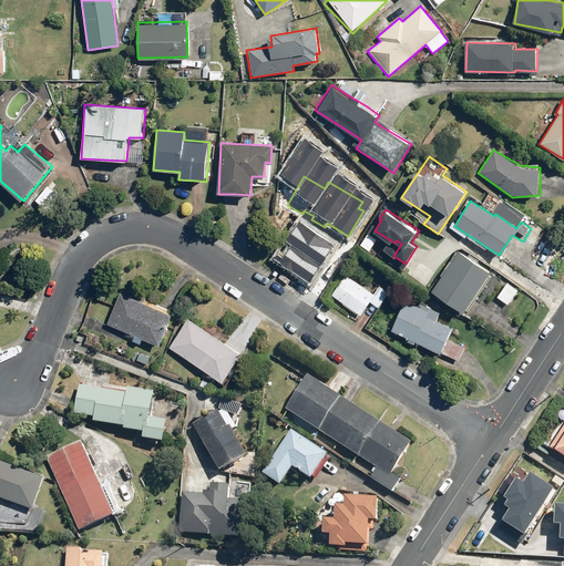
[(491,273),(458,250),(432,290),(465,311),(469,306),(491,273)]
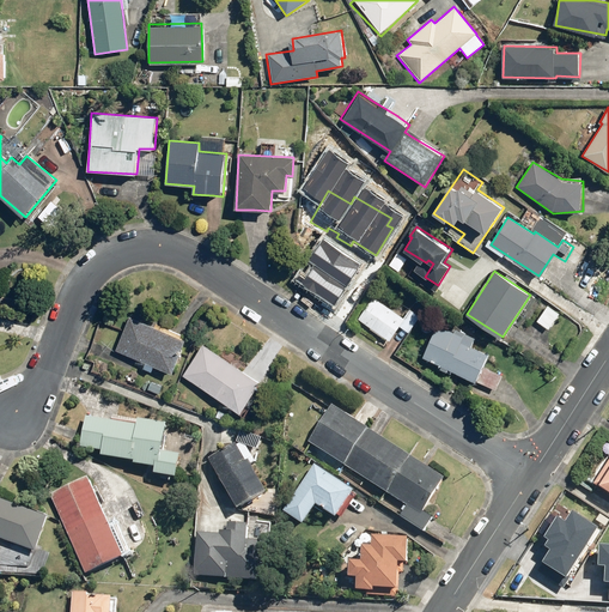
[(419,316),(408,310),(403,317),(372,298),(358,321),(389,340),(399,323),(406,328),(409,331),(419,316)]
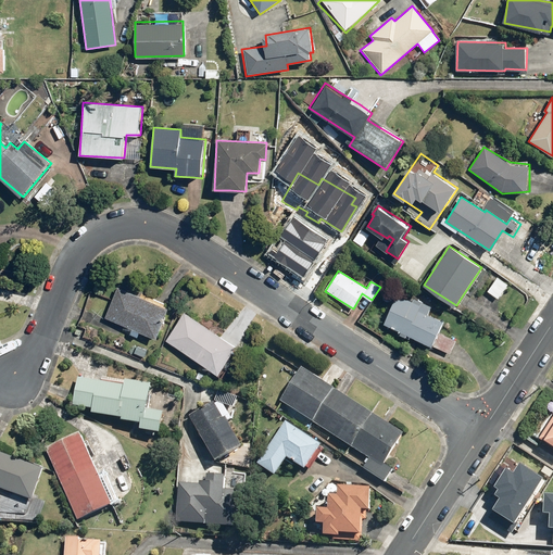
[(507,286),(497,277),(487,292),(498,300),(507,286)]
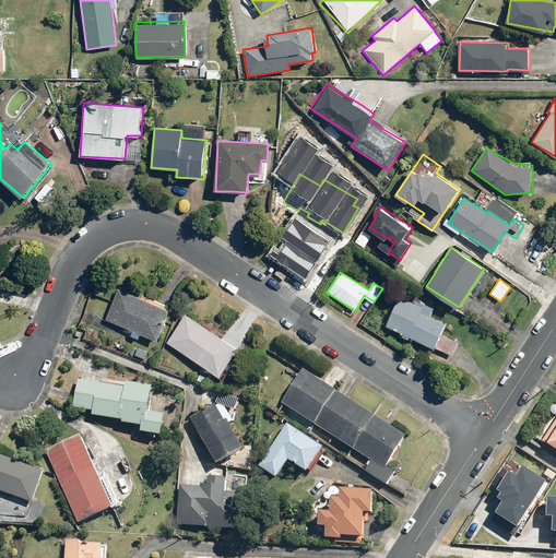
[(132,330),(129,337),(139,341),(141,334),(157,341),(170,310),(160,306),(117,289),(105,320),(132,330)]
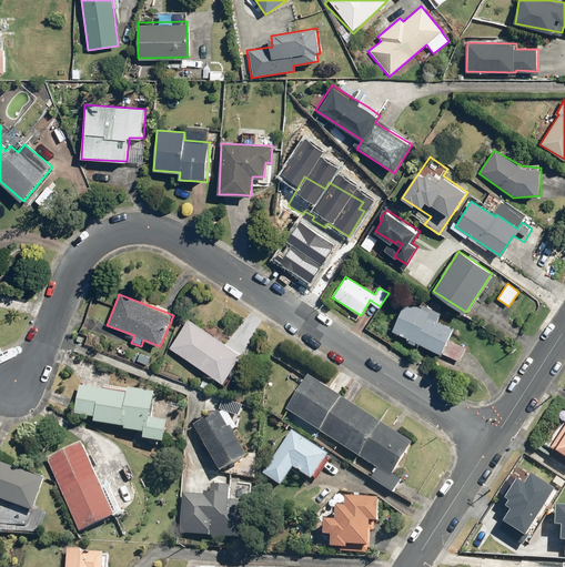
[(441,313),(407,297),(392,333),(442,355),(453,330),(436,322),(441,313)]
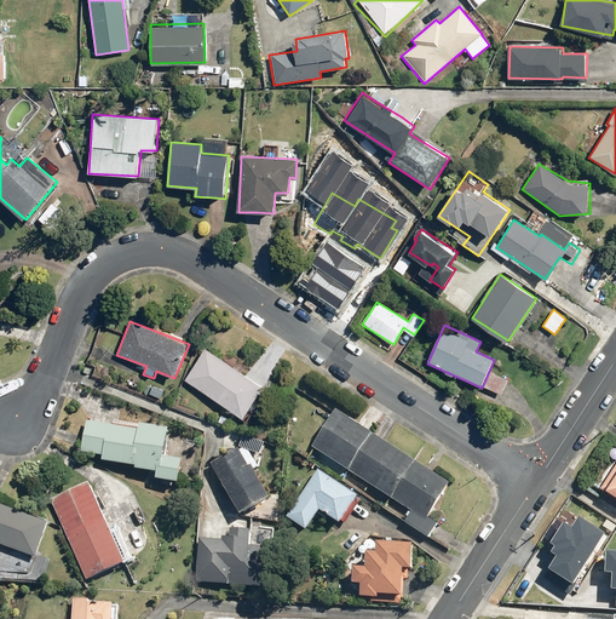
[(254,379),(205,349),(184,382),(246,418),(265,387),(254,379)]
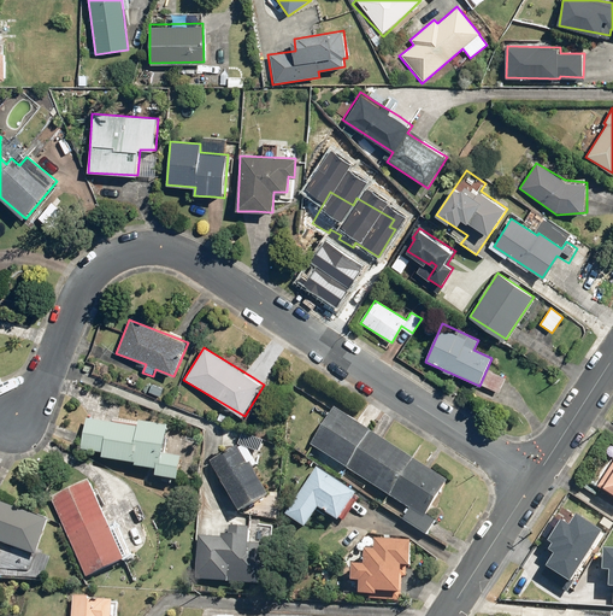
[(335,409),(311,445),(423,517),(447,481),(375,434),(361,426),(335,409)]
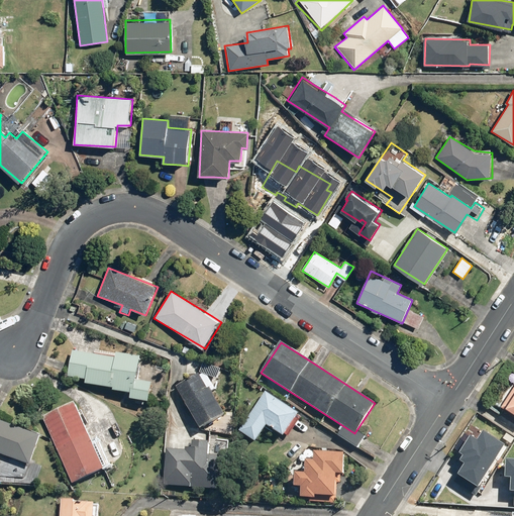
[(83,354),(71,353),(68,380),(86,381),(85,387),(113,389),(113,393),(131,394),(130,400),(149,402),(151,384),(137,383),(139,357),(115,355),(115,357),(83,354)]
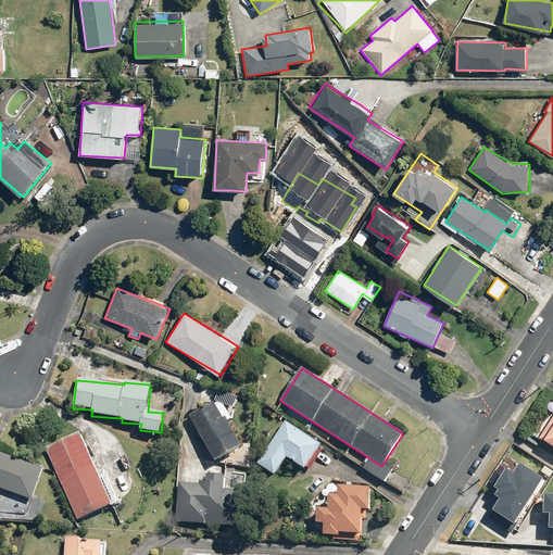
[(216,405),(190,421),(217,463),(242,446),(216,405)]
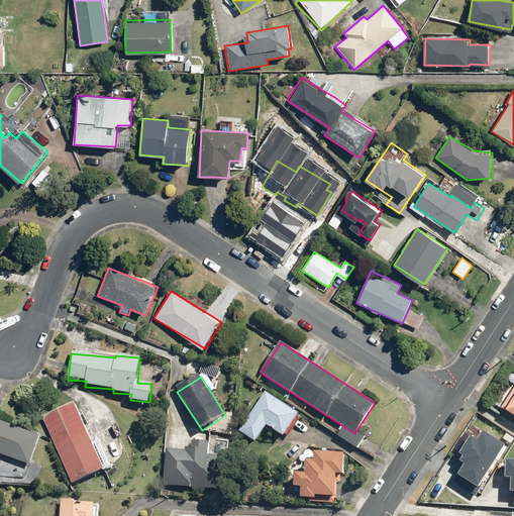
[(513,388),(500,409),(513,418),(513,388)]
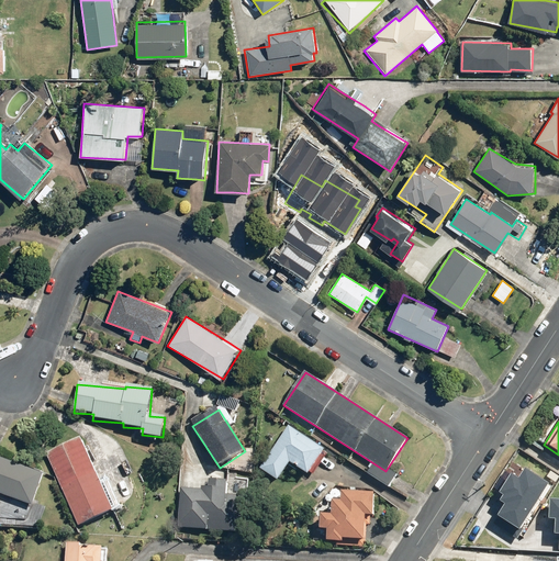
[(309,478),(325,451),(287,427),(260,470),(279,482),(289,466),(309,478)]
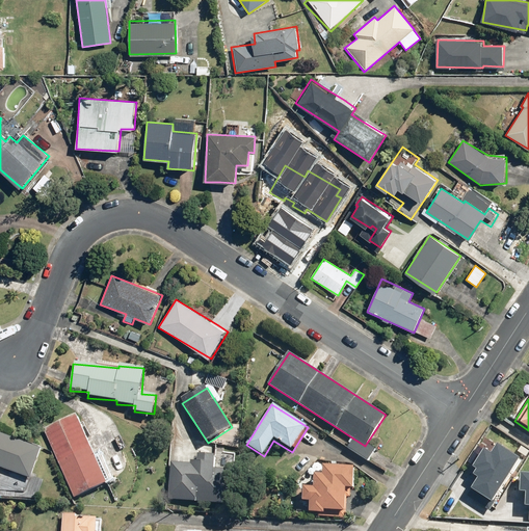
[(77,416),(43,432),(74,498),(108,482),(77,416)]
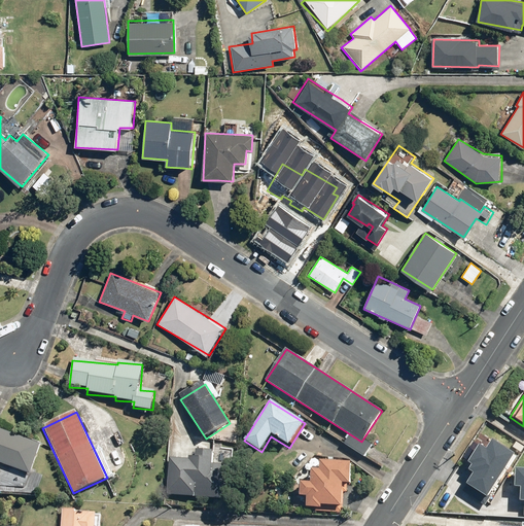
[(39,444),(0,430),(0,463),(29,474),(39,444)]
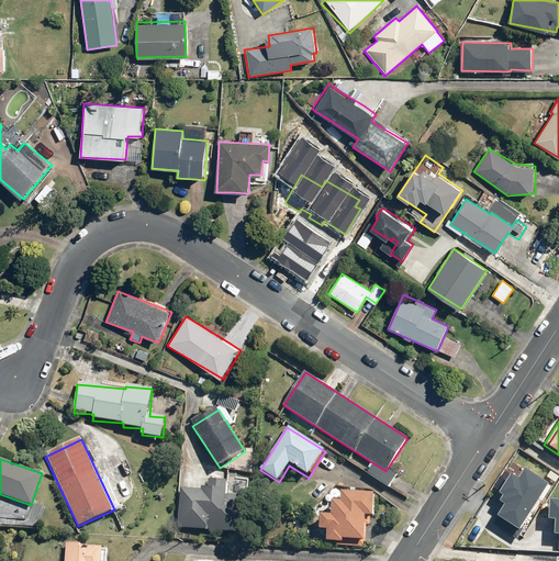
[(514,541),(555,480),(532,464),(523,478),(516,472),(507,485),(503,482),(489,504),(501,512),(491,527),(514,541)]
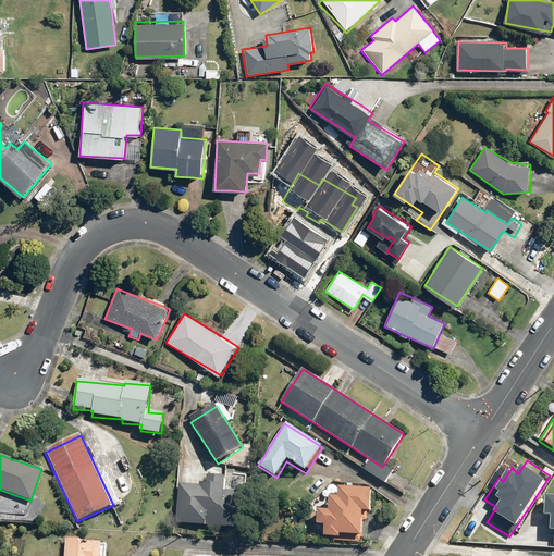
[(204,524),(204,527),(236,528),(237,515),(243,515),(244,476),(222,476),(222,478),(207,477),(206,484),(200,484),(199,487),(179,486),(177,523),(204,524)]
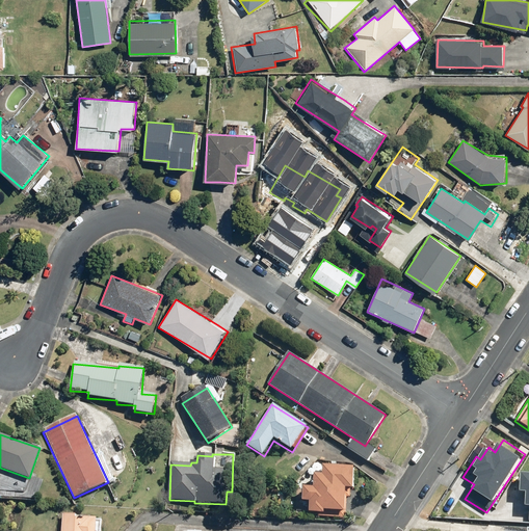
[(355,469),(324,467),(324,476),(316,475),(315,488),(306,487),(305,502),(311,502),(310,513),(324,514),(324,510),(346,511),(346,504),(347,488),(354,488),(355,469)]
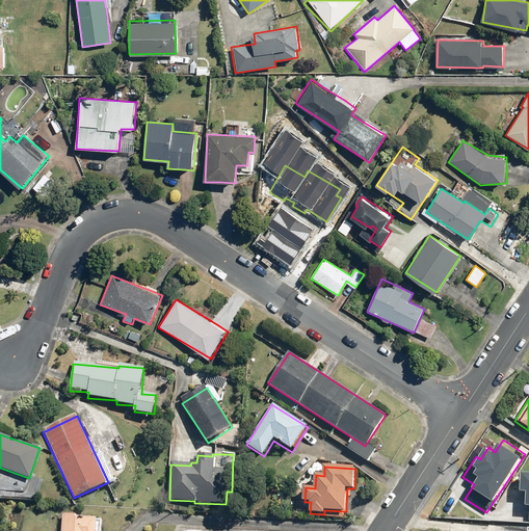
[(526,493),(525,523),(528,522),(528,471),(527,471),(527,479),(518,478),(518,492),(526,493)]
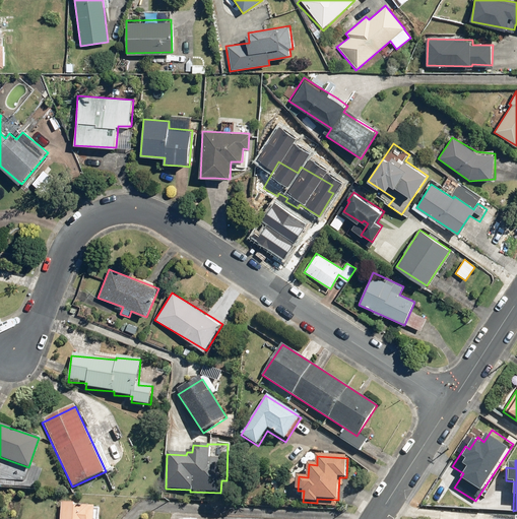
[(98,518),(99,509),(94,509),(95,507),(75,506),(75,505),(60,504),(59,518),(98,518)]
